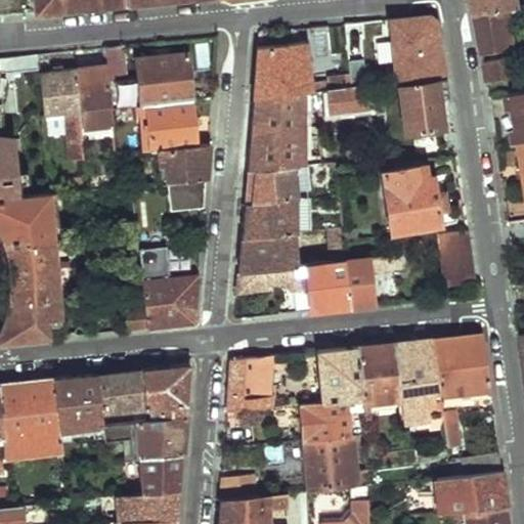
[(31,0),(33,15),(188,0),(31,0)]
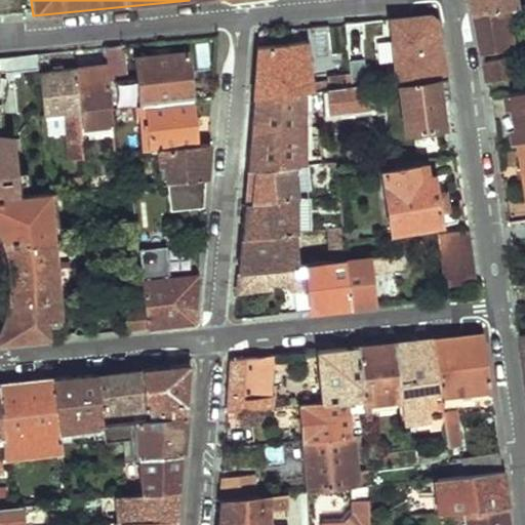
[(473,0),(476,13),(524,8),(523,1),(518,1),(518,0),(473,0)]
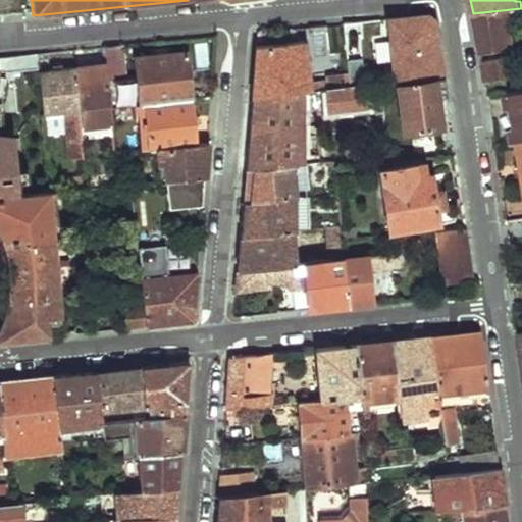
[(473,13),(481,55),(516,50),(513,29),(521,24),(521,7),(521,8),(473,13)]
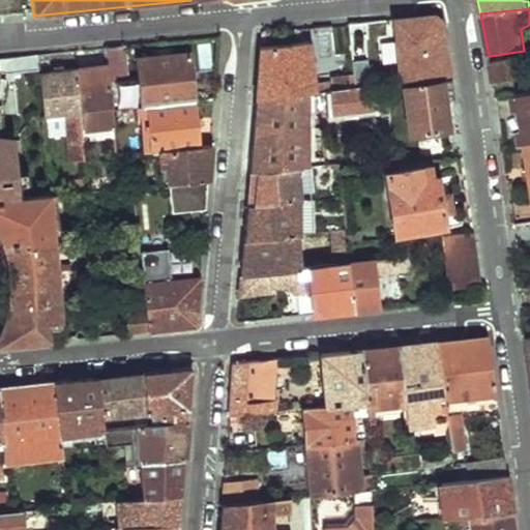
[(449,77),(441,24),(433,16),(392,21),(401,83),(449,77)]
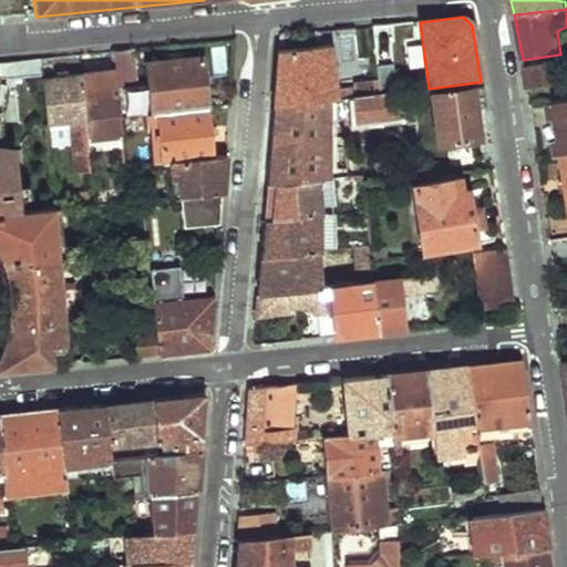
[(378,28),(360,30),(361,40),(362,39),(362,43),(380,41),(378,28)]
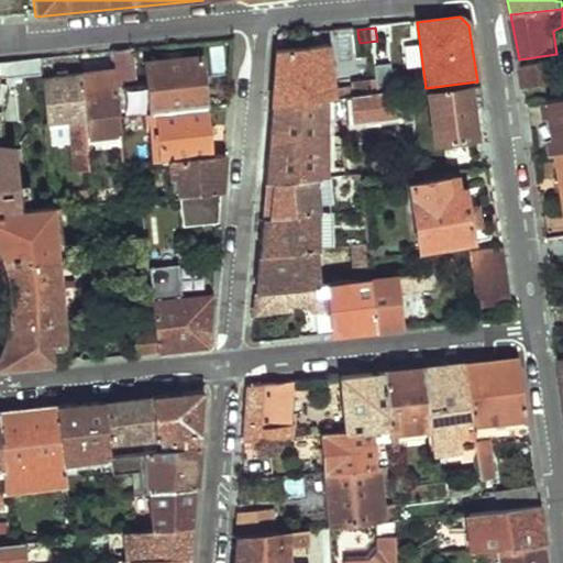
[(273,108),(383,94),(381,79),(359,83),(354,83),(352,89),(333,91),(331,68),(330,47),(277,54),(273,108)]
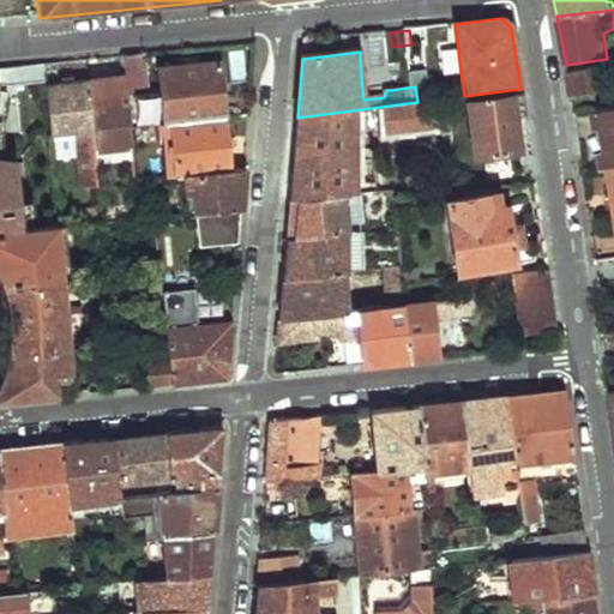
[(120,80),(122,98),(146,96),(143,58),(119,59),(120,80)]
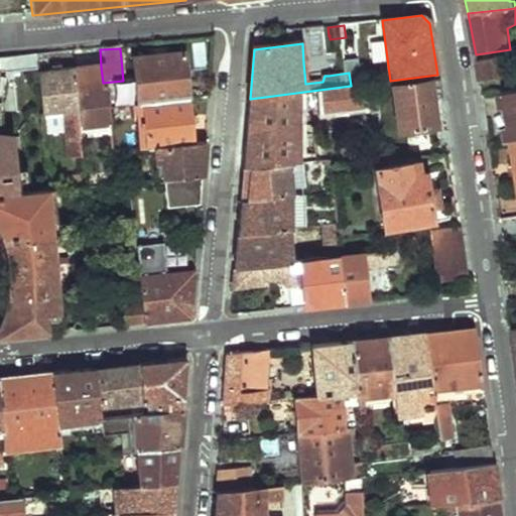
[(36,55),(2,58),(5,74),(37,71),(36,55)]
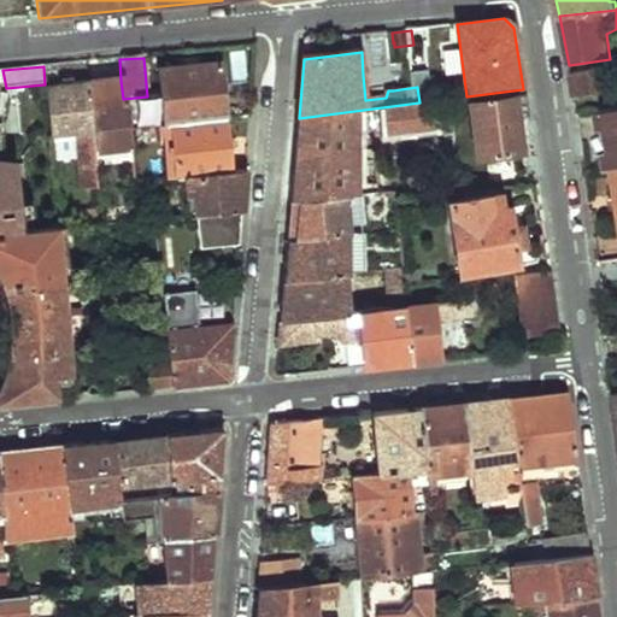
[(170,127),(224,121),(221,66),(160,74),(164,118),(157,119),(158,129),(170,127)]
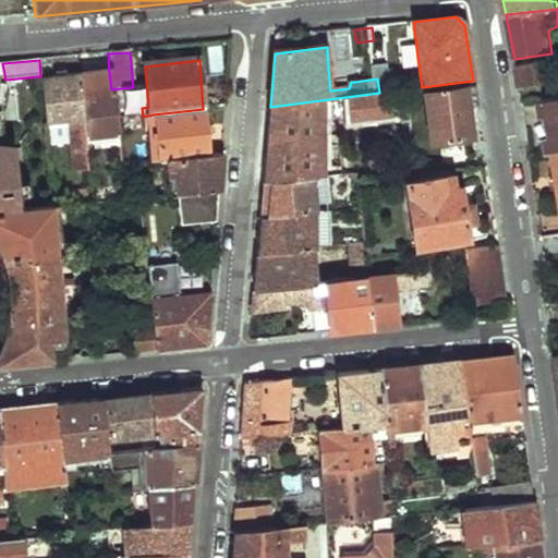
[(516,68),(519,86),(555,81),(552,62),(516,68)]
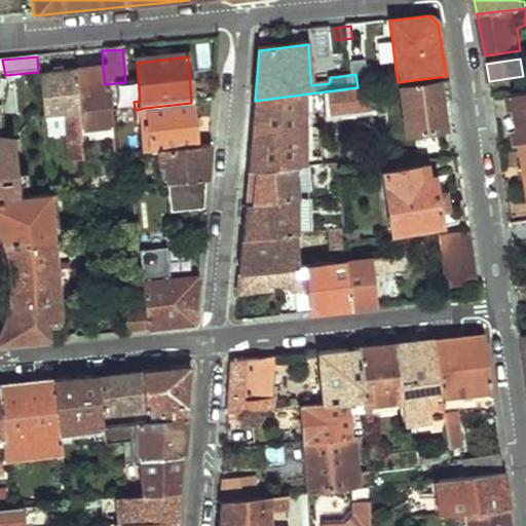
[(333,60),(309,64),(311,85),(329,83),(331,77),(335,77),(333,60)]
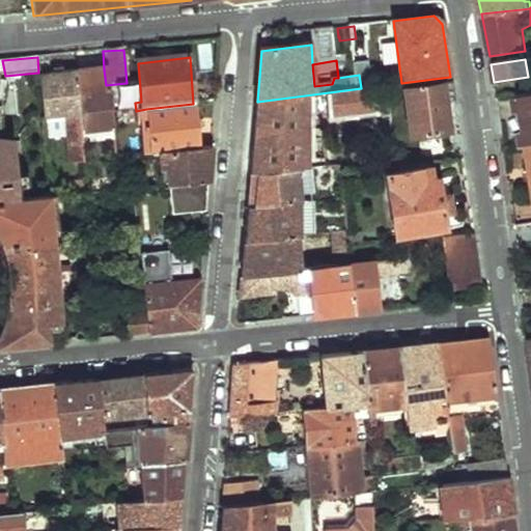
[(104,70),(75,73),(80,132),(111,129),(110,114),(106,85),(104,70)]
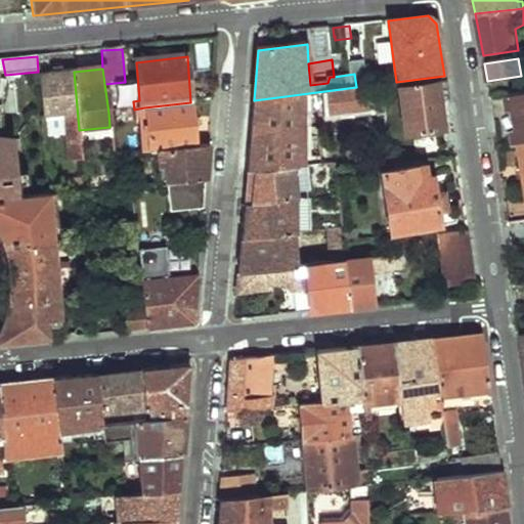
[(38,75),(42,117),(51,116),(53,132),(79,130),(74,72),(38,75)]
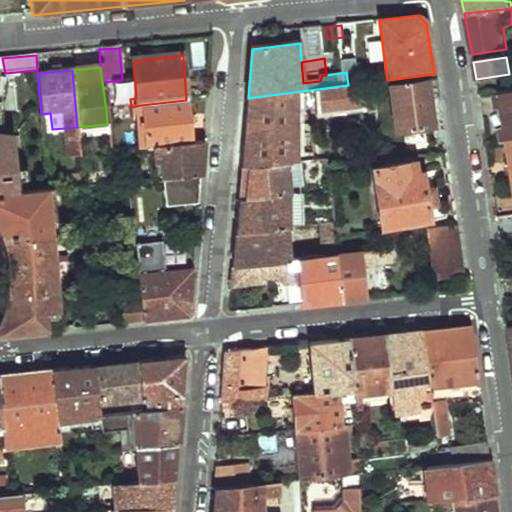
[(438,96),(435,79),(389,86),(396,130),(432,125),(429,98),(438,96)]
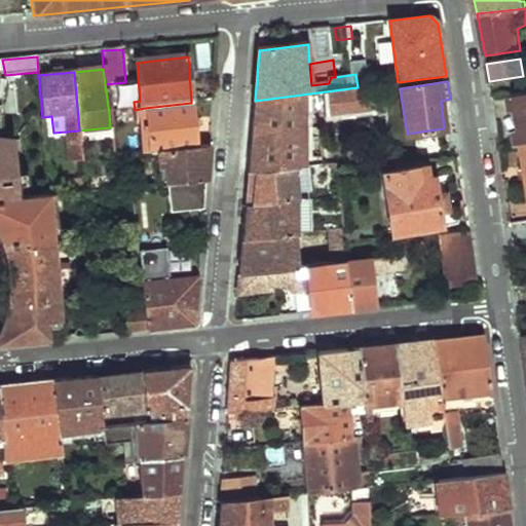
[(384,84),(385,98),(393,97),(392,83),(384,84)]
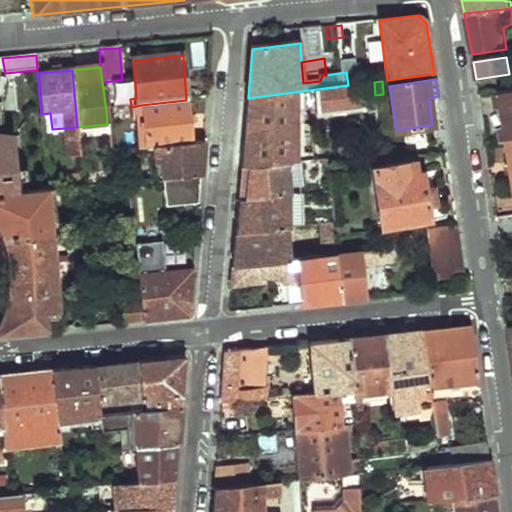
[(318,160),(325,159),(324,152),(298,154),(301,98),(318,95),(319,99),(328,98),(329,109),(349,107),(361,105),(358,84),(348,85),(248,98),(242,169),(288,164),(299,163),(318,160)]
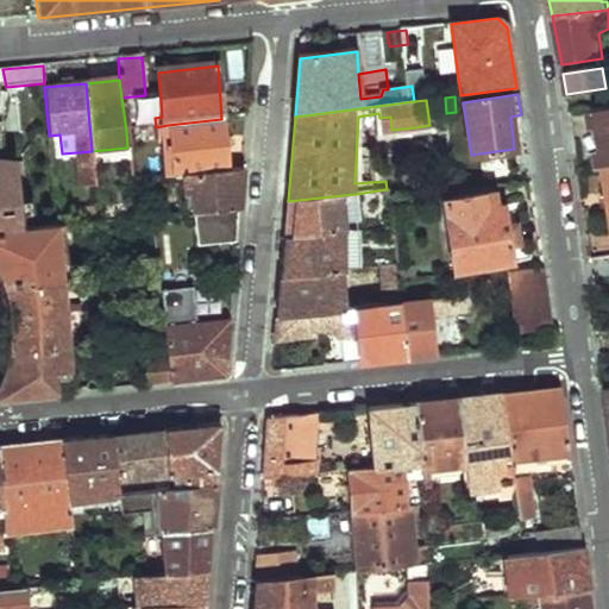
[(608,105),(595,108),(604,165),(608,164),(608,105)]
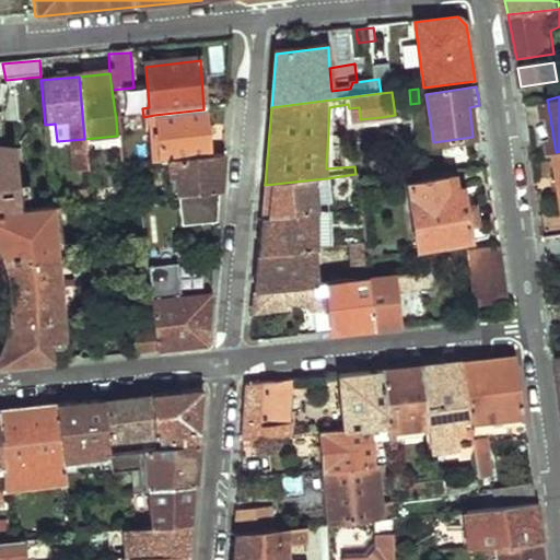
[(203,109),(154,115),(159,164),(166,164),(207,158),(203,109)]
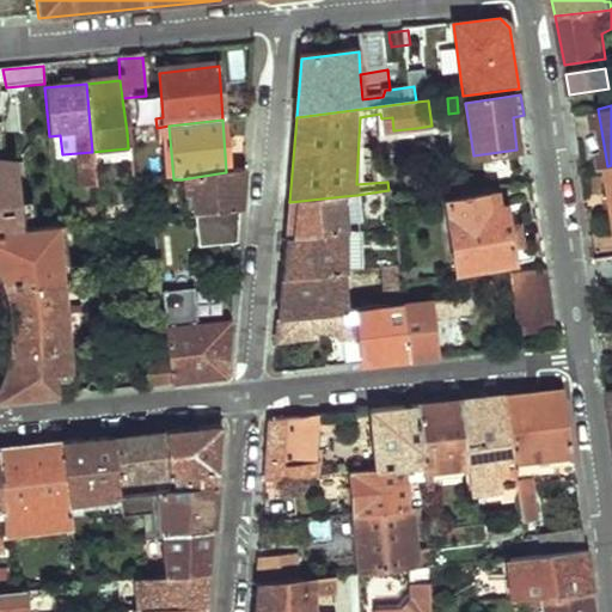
[(432,126),(417,128),(418,136),(433,135),(432,126)]
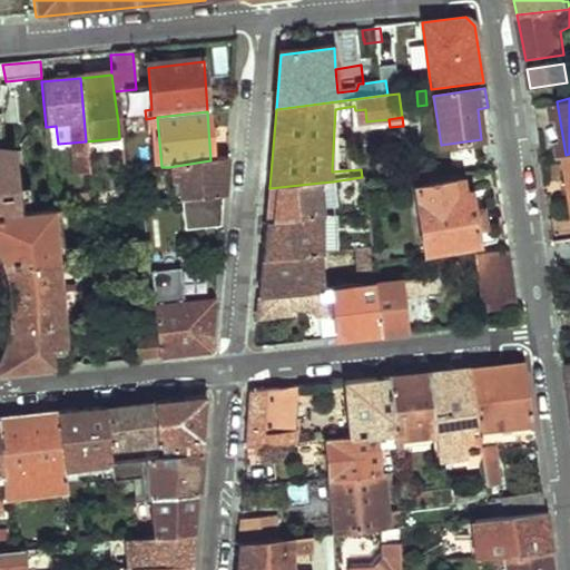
[(86,141),(87,155),(120,151),(119,138),(86,141)]
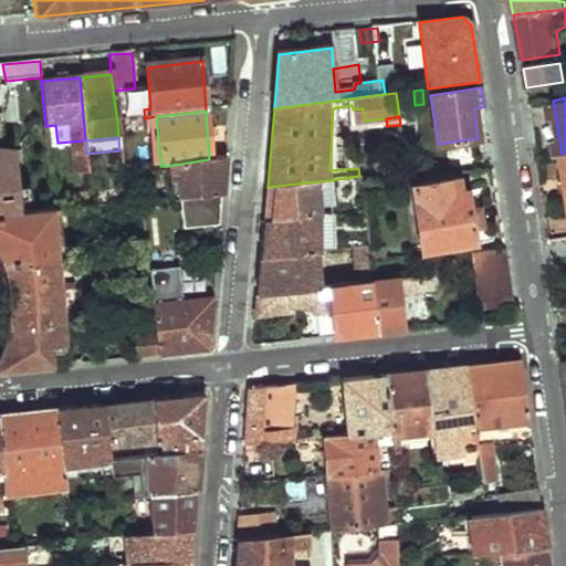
[(565,153),(562,154),(556,155),(565,216),(565,153)]
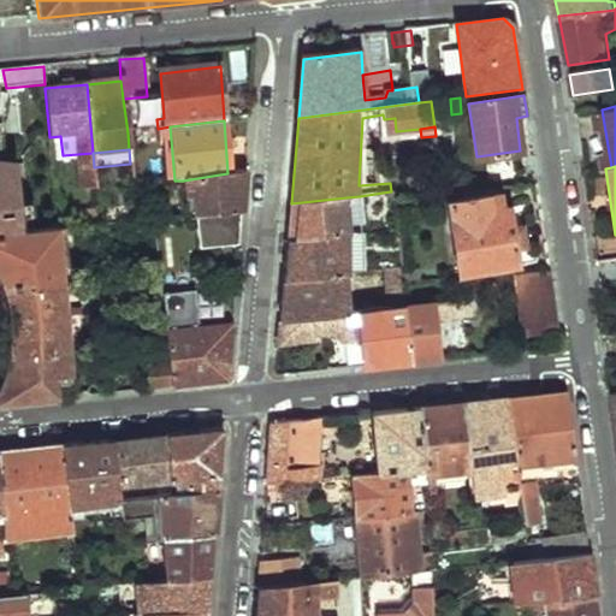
[(455,191),(454,167),(437,169),(438,194),(455,191)]
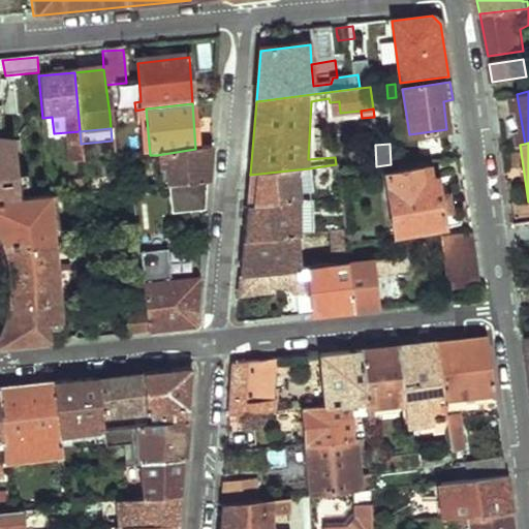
[(0,205),(18,203),(17,193),(16,180),(11,145),(6,146),(0,146),(0,205)]
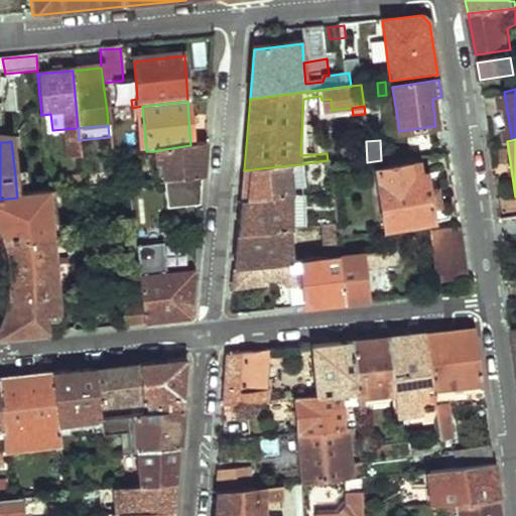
[(190,145),(153,151),(156,182),(165,181),(203,177),(206,143),(190,145)]
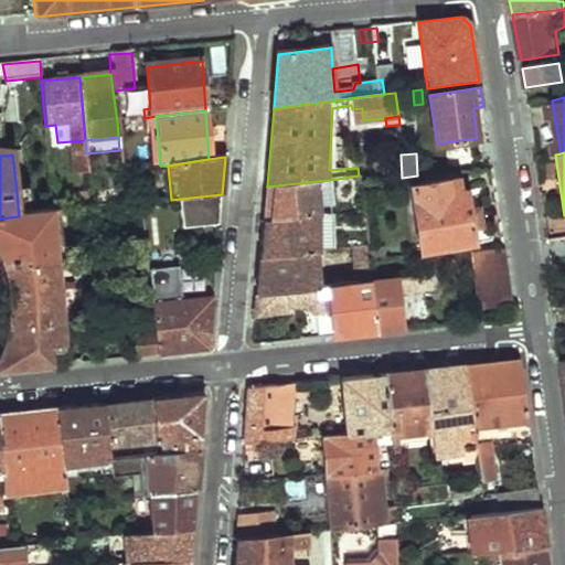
[(359,176),(351,177),(355,212),(359,212),(366,211),(363,181),(362,176),(359,176)]
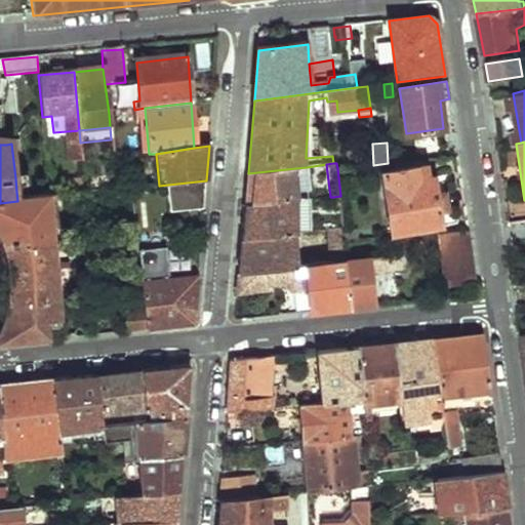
[(307,167),(295,168),(296,192),(308,190),(307,167)]
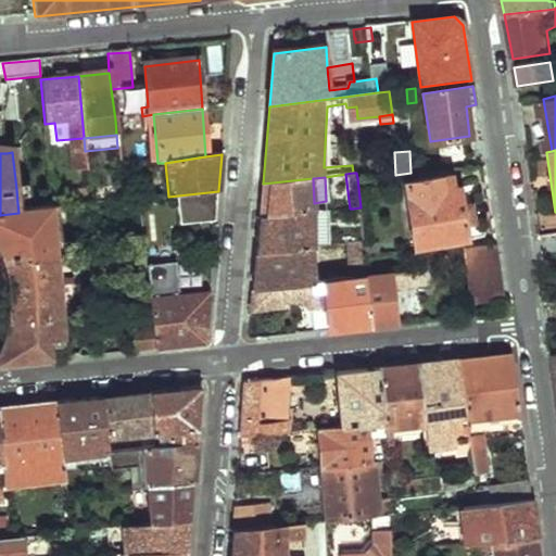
[(261,218),(315,213),(314,203),(313,178),(263,184),(261,218)]
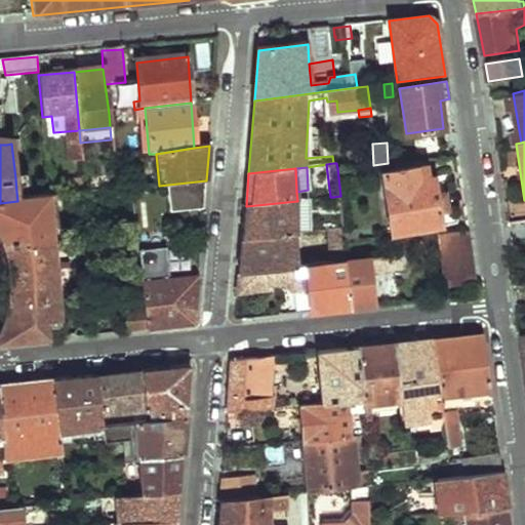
[(427,168),(385,173),(393,231),(442,225),(434,177),(429,177),(427,168)]
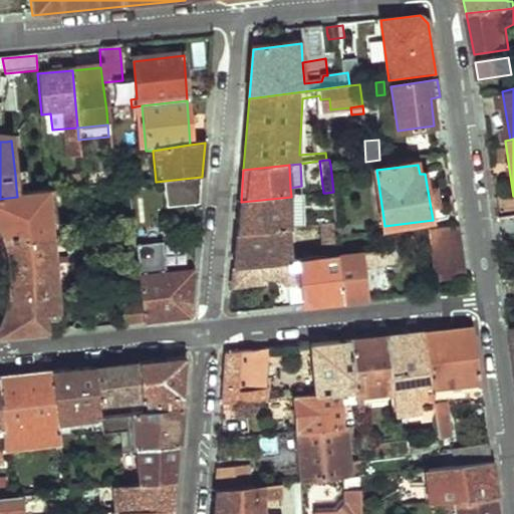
[(49,194),(59,193),(57,170),(47,172),(49,194)]
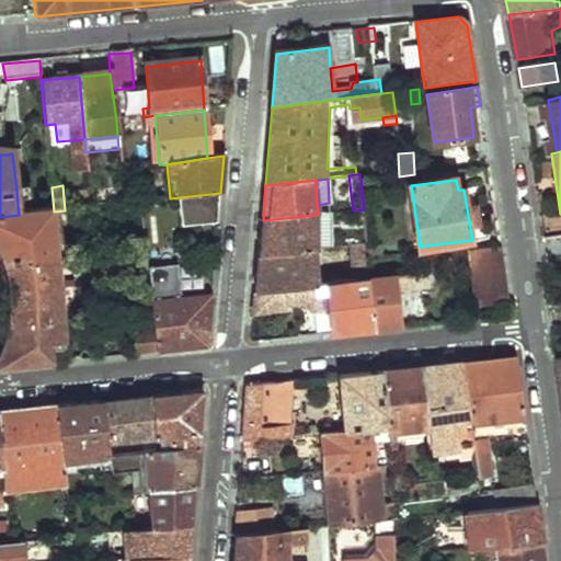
[(16,191),(18,205),(29,204),(26,190),(16,191)]
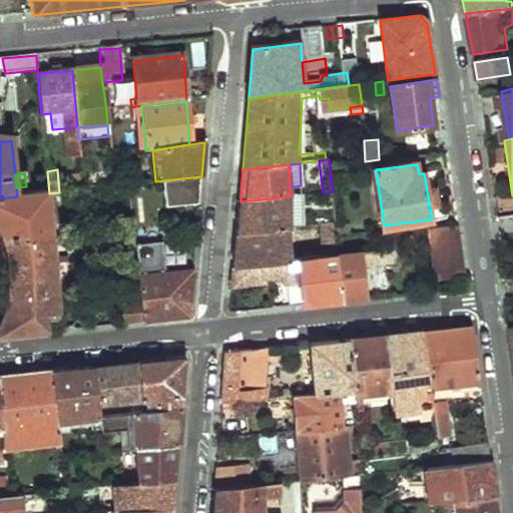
[(201,176),(164,180),(166,206),(199,204),(201,176)]
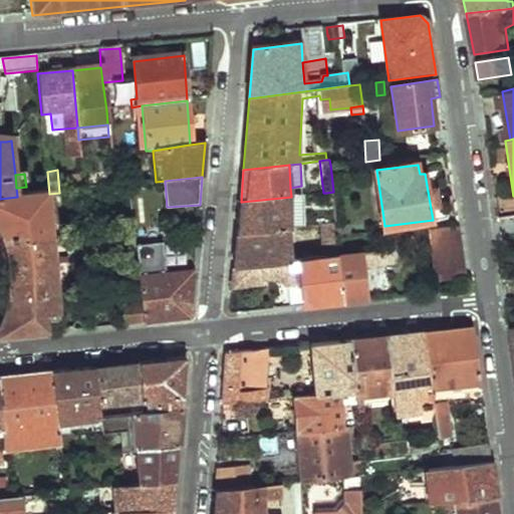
[(52,239),(57,238),(56,230),(51,231),(47,202),(71,198),(71,192),(59,193),(49,194),(17,197),(0,199),(0,230),(2,234),(6,244),(52,239)]
